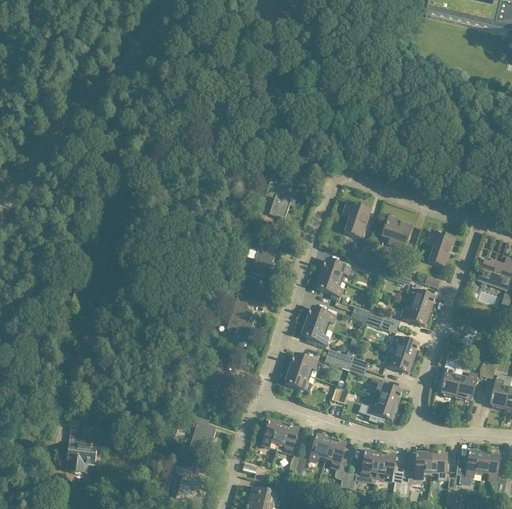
[(428,0),(425,15),(511,35),(511,0),(428,0)]
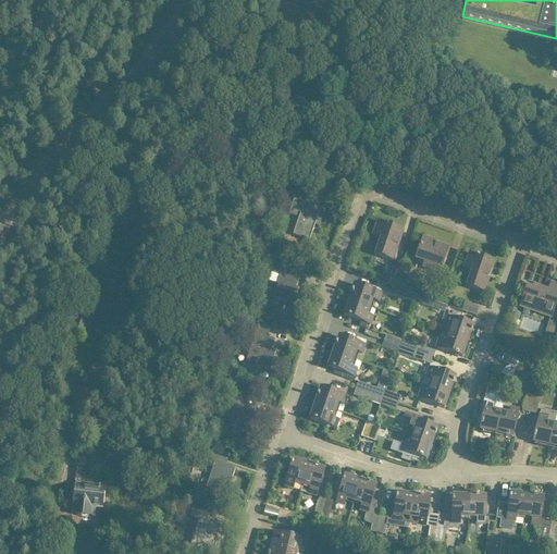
[(293,198),(289,208),(299,211),(298,214),(293,233),(307,237),(309,238),(314,222),(319,224),(323,209),(324,208),(323,207),(323,206),(296,197),(294,197),(293,198)]
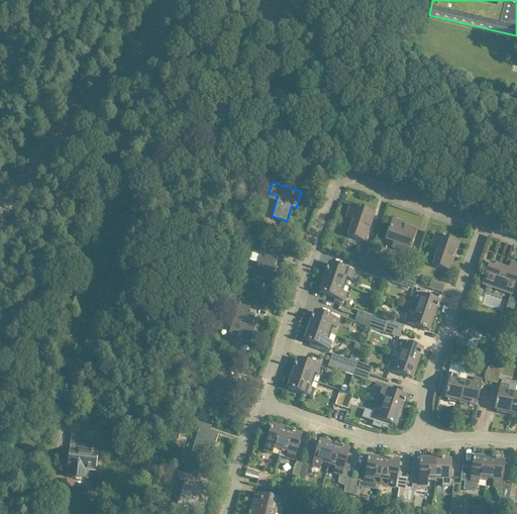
[(350,204),(346,215),(355,219),(350,234),(365,239),(374,212),(372,211),(359,207),(350,204)]
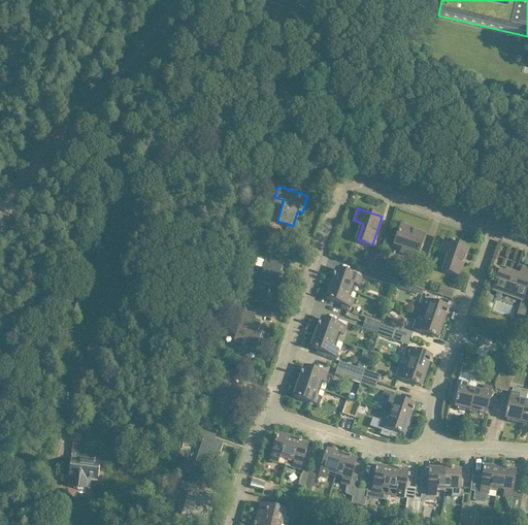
[(241,210),(237,223),(253,228),(257,217),(241,210)]
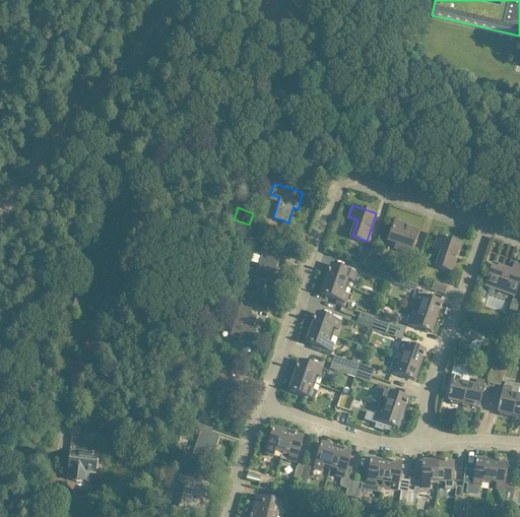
[(395,219),(389,237),(397,240),(395,247),(410,252),(418,229),(405,224),(405,223),(395,219)]
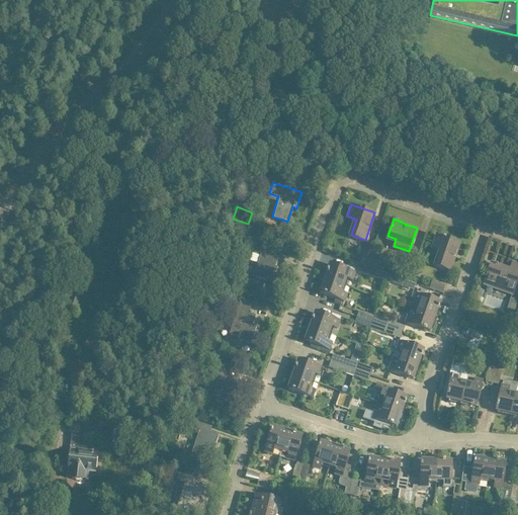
[(436,234),(432,246),(442,249),(436,264),(450,269),(459,242),(445,237),(436,234)]
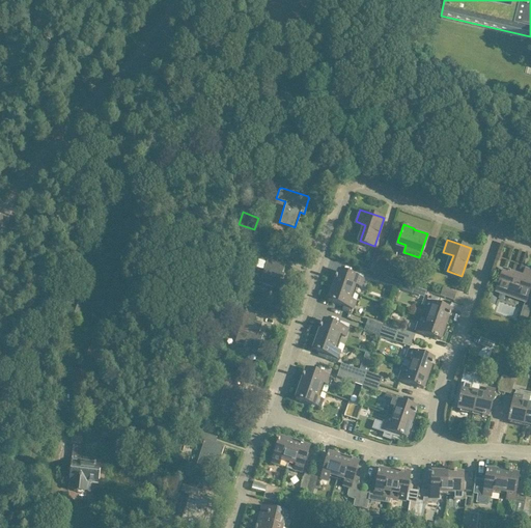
[(376,246),(371,259),(379,262),(384,249),(376,246)]
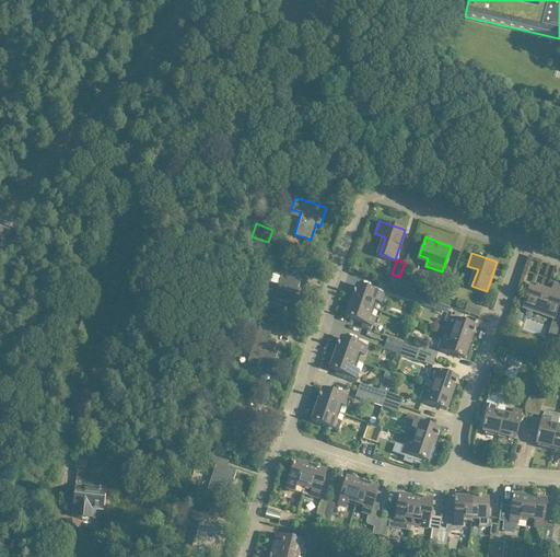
[(275,263),(269,279),(278,282),(273,297),(292,302),(300,277),(292,275),(283,271),(286,266),(275,263)]
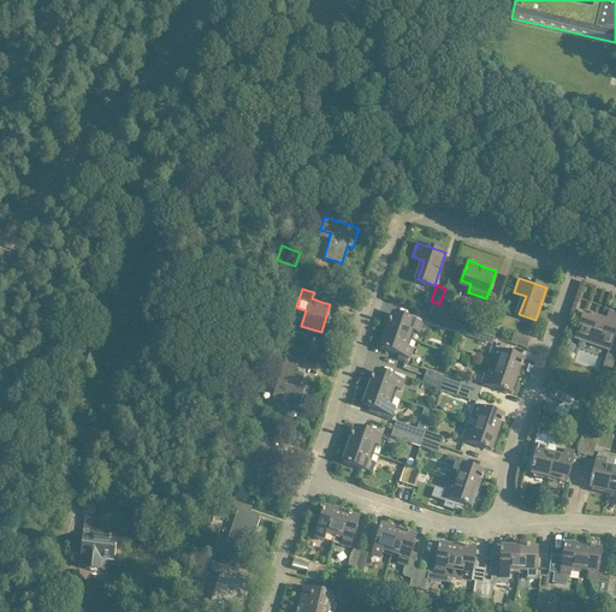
[(489,299),(484,315),(492,318),(497,302),(489,299)]
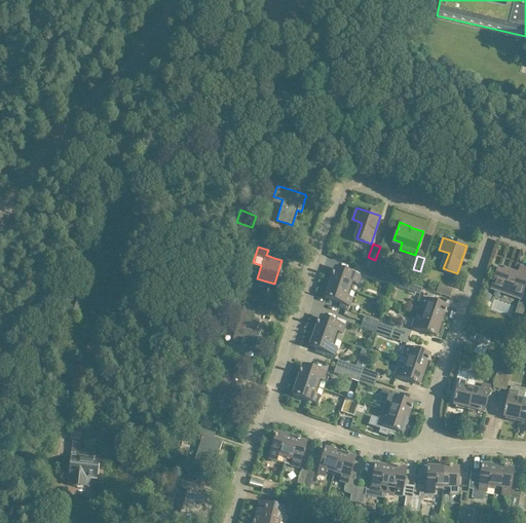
[(498,265),(492,284),(503,288),(502,291),(520,297),(525,279),(525,265),(521,264),(518,272),(504,268),(504,267),(502,266),(502,267),(499,266),(499,265),(498,265)]
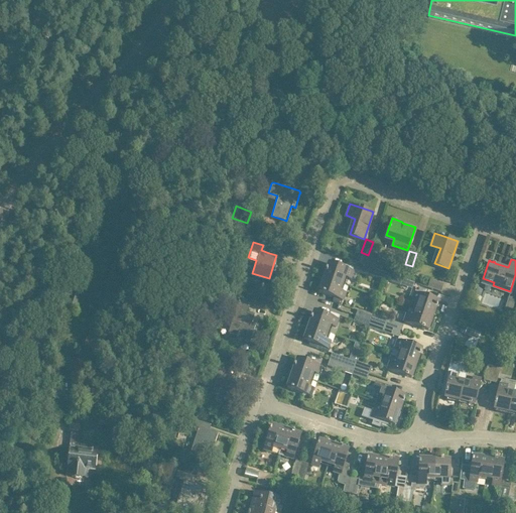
[(326,270),(324,275),(342,282),(345,275),(350,276),(354,266),(345,263),(344,266),(335,263),(329,261),(327,267),(326,267),(325,270),(326,270)]
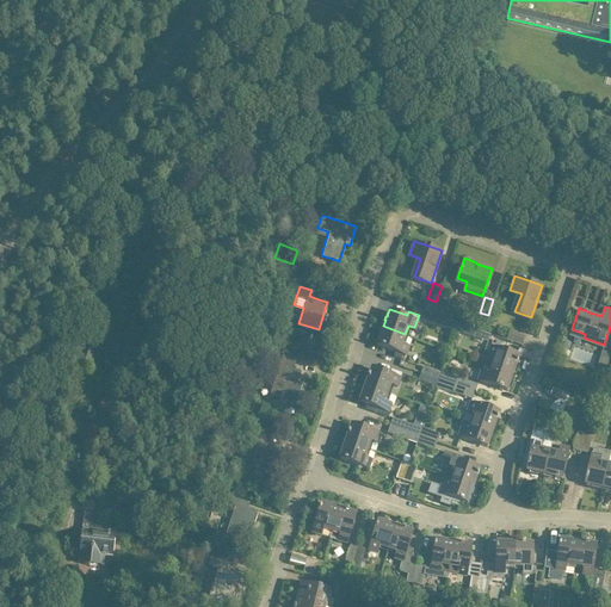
[(440,315),(438,323),(456,329),(458,321),(440,315)]
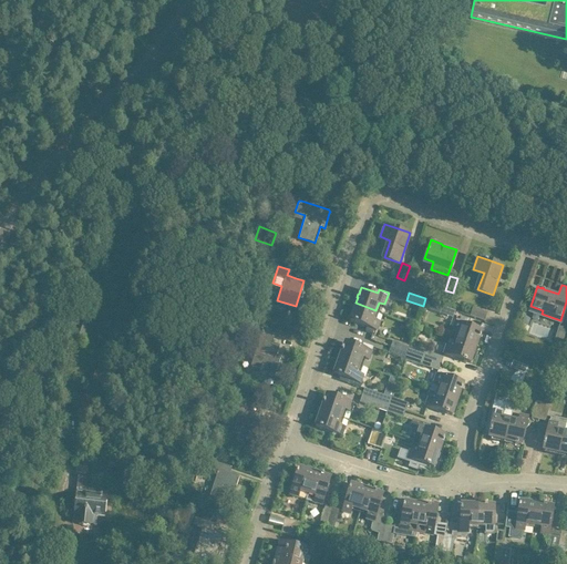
[(425,298),(423,306),(440,311),(442,304),(425,298)]
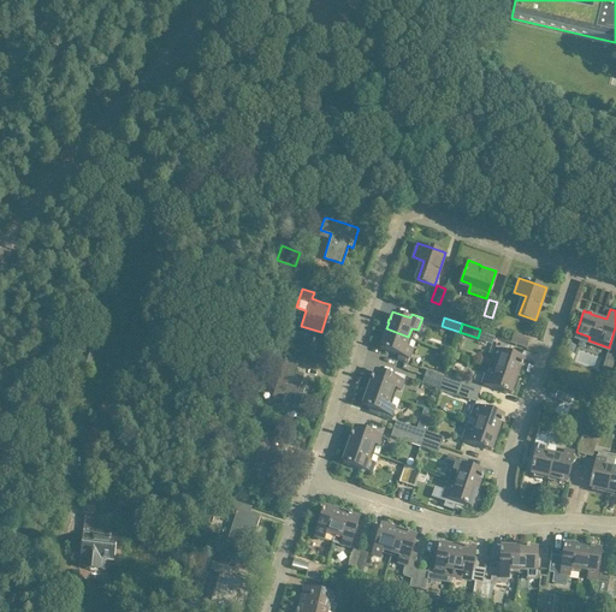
[(386,328),(380,346),(385,348),(385,349),(388,349),(398,352),(397,357),(407,361),(412,348),(406,345),(408,337),(386,328)]
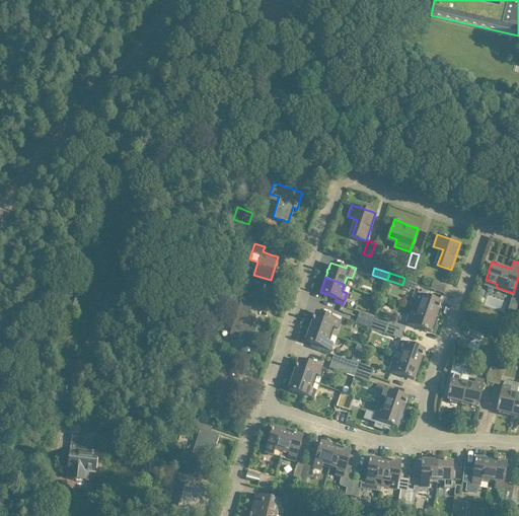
[(433,279),(430,287),(443,291),(446,284),(433,279)]
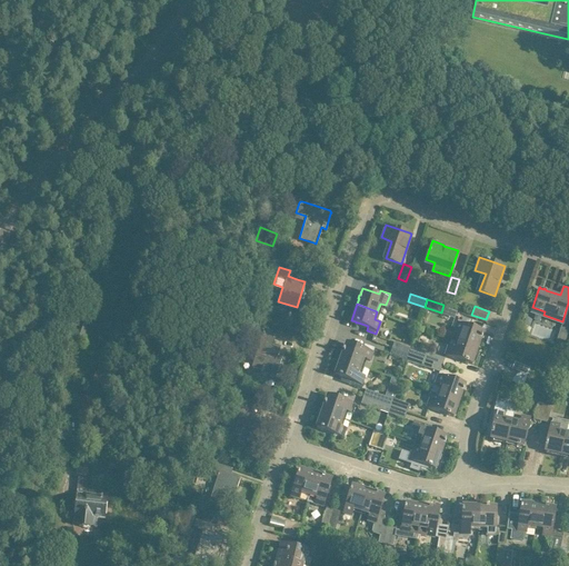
[(83,338),(89,323),(80,319),(75,335),(83,338)]
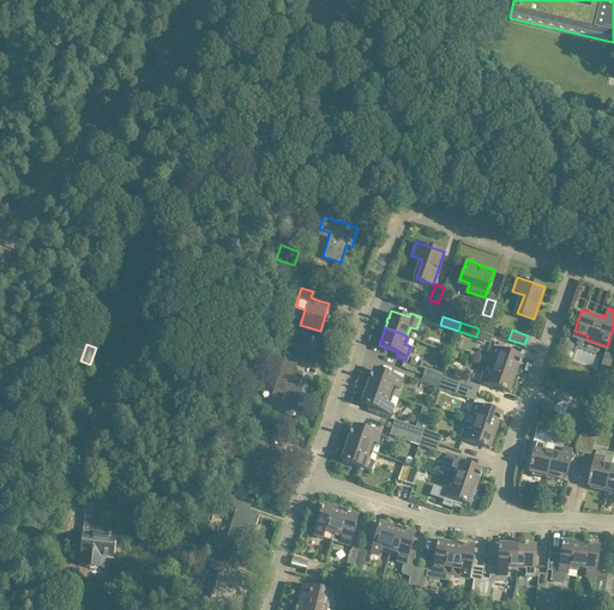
[(493,346),(491,355),(497,357),(494,366),(515,373),(518,363),(519,363),(521,361),(519,360),(521,356),(493,346)]
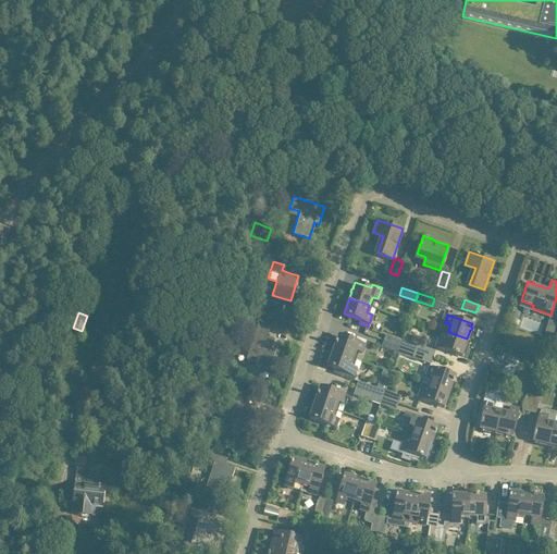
[(556,320),(549,318),(544,332),(555,336),(556,329),(556,320)]
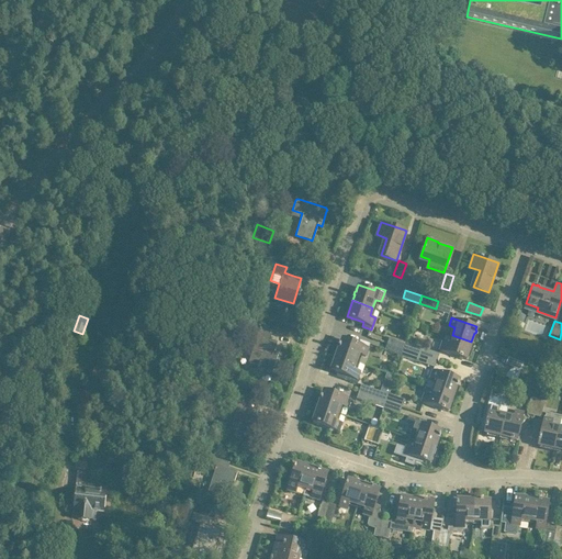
[(253,348),(248,360),(257,364),(257,366),(272,370),(278,354),(273,351),(274,349),(278,339),(270,337),(260,334),(262,328),(255,325),(248,346),(253,348)]
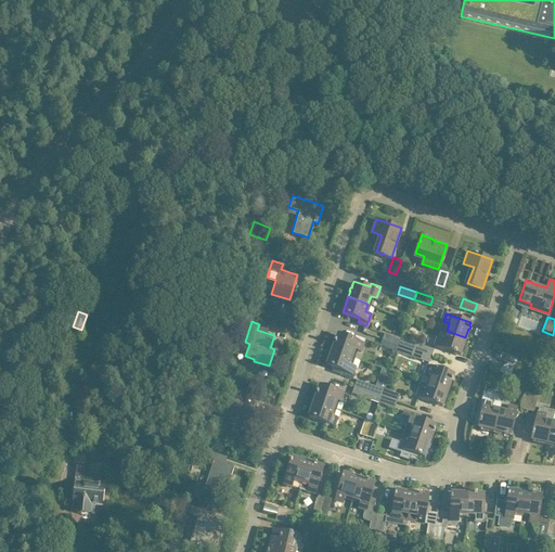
[(385,331),(382,337),(399,343),(401,336),(385,331)]
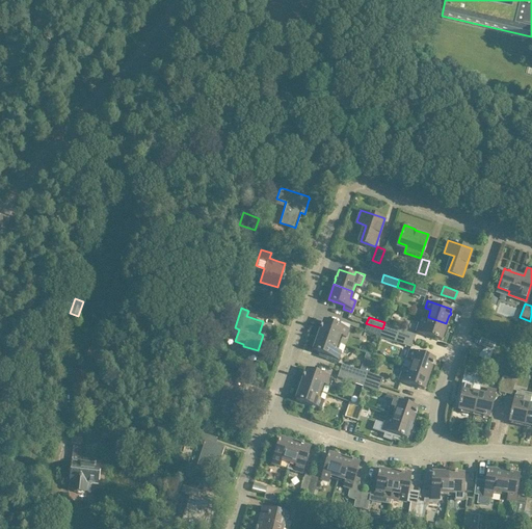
[(420,323),(417,329),(434,336),(434,337),(437,338),(437,337),(442,338),(446,323),(428,317),(425,324),(420,323)]
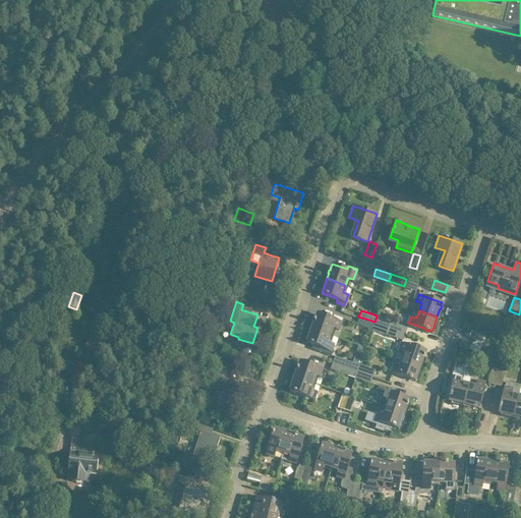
[(313,322),(311,327),(331,334),(333,334),(335,328),(338,329),(342,318),(334,313),(332,318),(317,312),(314,319),(313,321),(313,322)]
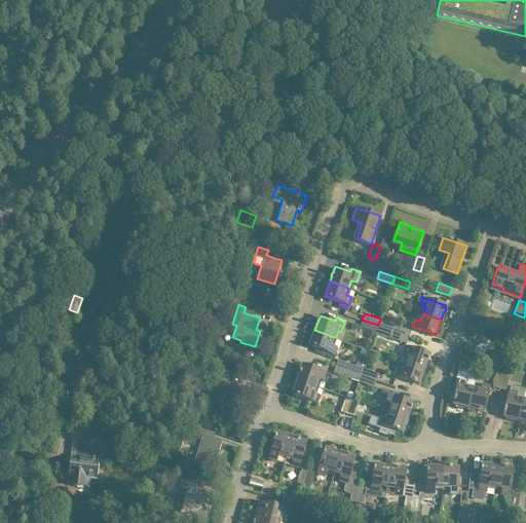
[(380,319),(378,325),(393,330),(396,324),(380,319)]
